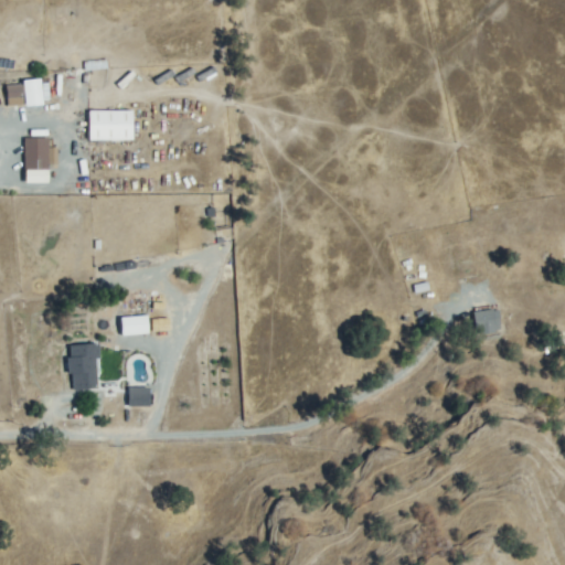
[(20,97),(22,107),(40,105),(36,80),(2,84),(4,99),(20,97)]
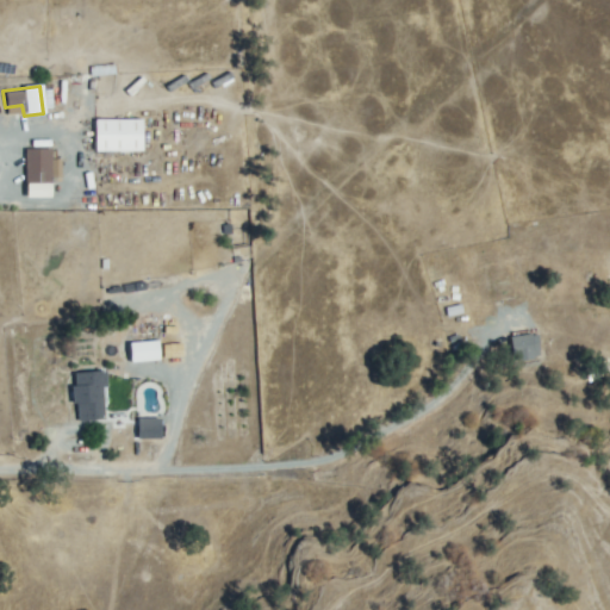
[(99,122),(142,122),(142,150),(99,150),(99,122)]
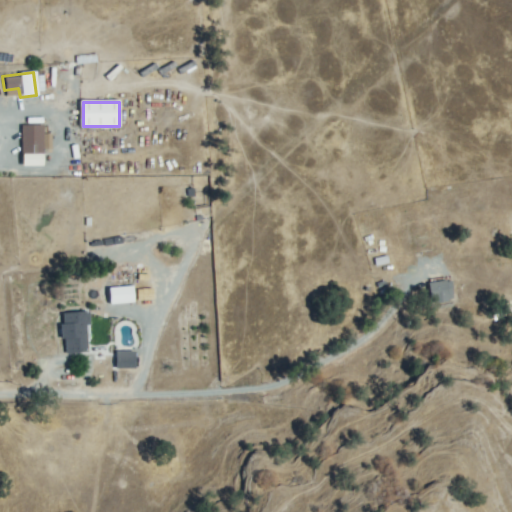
[(43,152),(25,152),(25,126),(43,126),(43,152)]
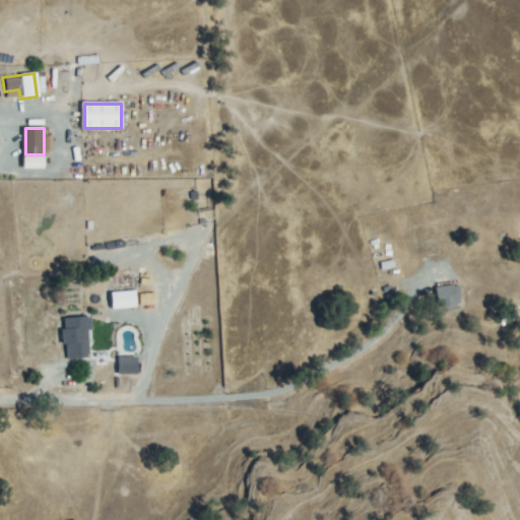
[(455,305),(441,307),(439,289),(452,287),(455,305)]
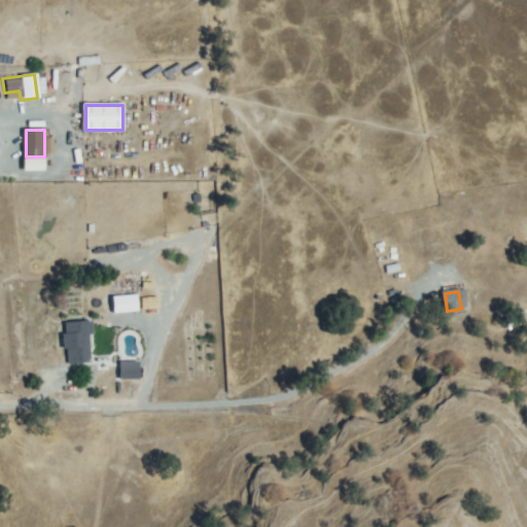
[(136,296),(136,311),(116,311),(116,296),(136,296)]
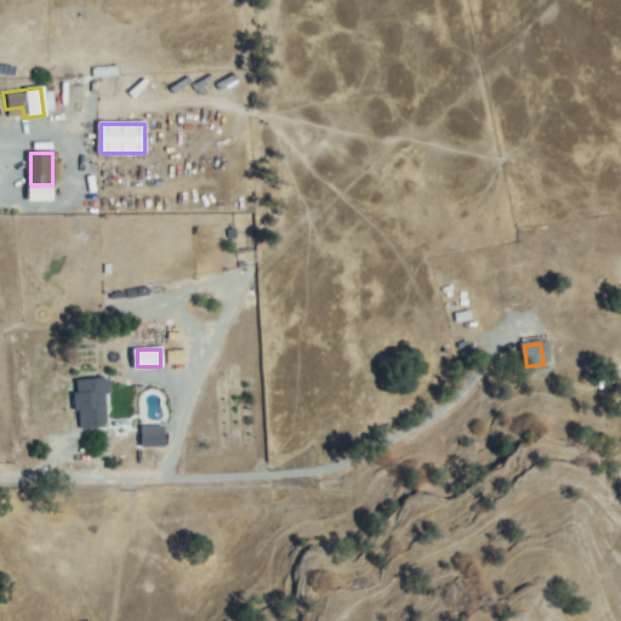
[(102,380),(107,426),(84,428),(78,382),(102,380)]
